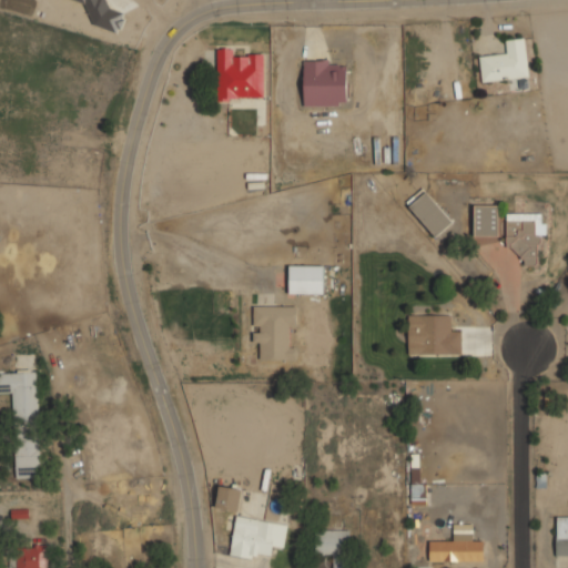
[(72,0),(94,7),(89,23),(117,33),(127,6),(108,0),(72,0)]
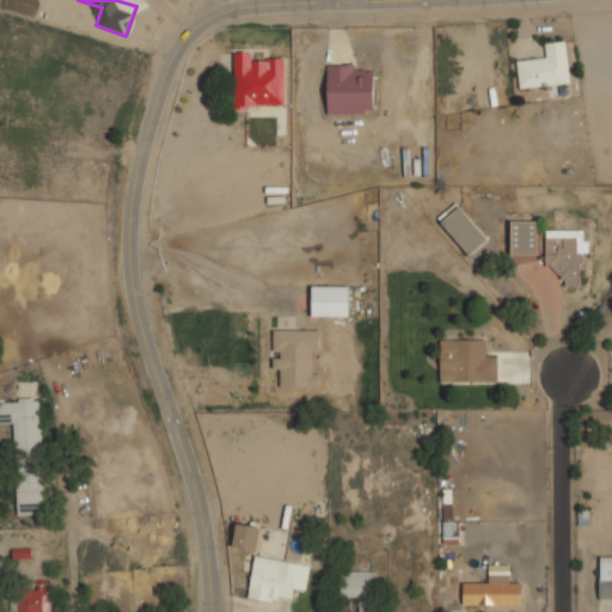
[(519,87),(569,83),(565,40),(544,42),(545,56),(516,60),(519,87)]
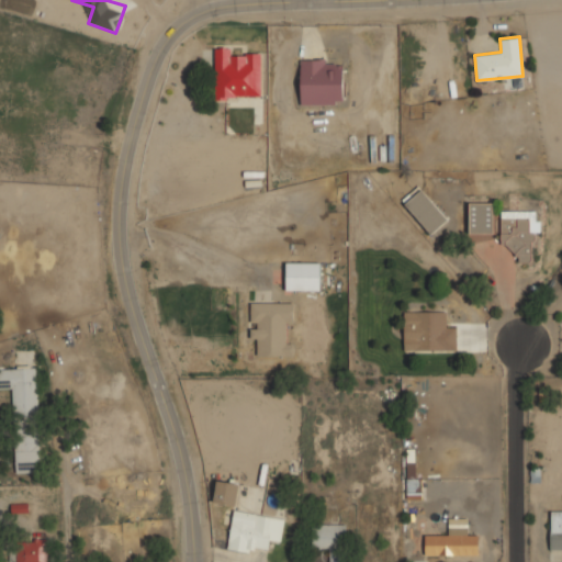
[(215,99),(261,99),(261,54),(237,54),(237,47),(215,47),(215,99)]
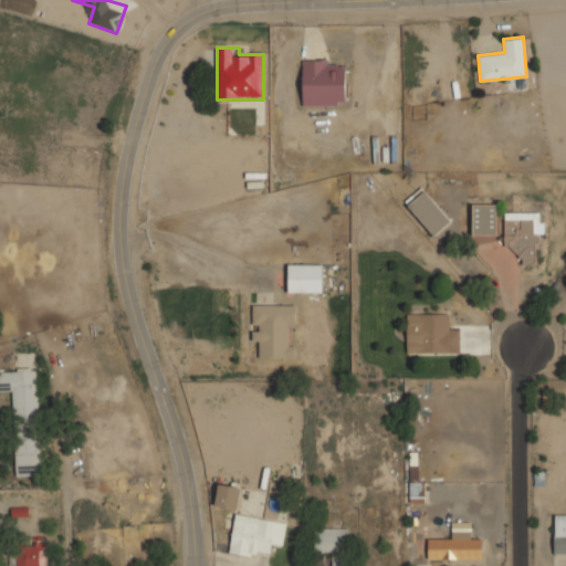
[(302,104),(345,104),(345,59),(302,59),(302,104)]
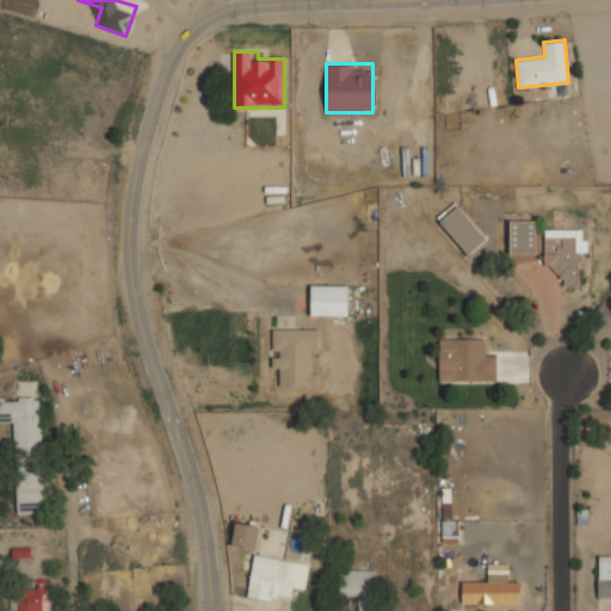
[(437,217),(469,254),(488,238),(455,201),(437,217)]
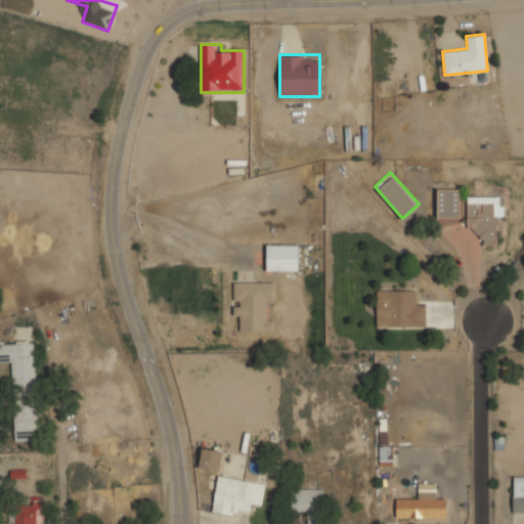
[(437,218),(460,218),(460,188),(437,188),(437,218)]
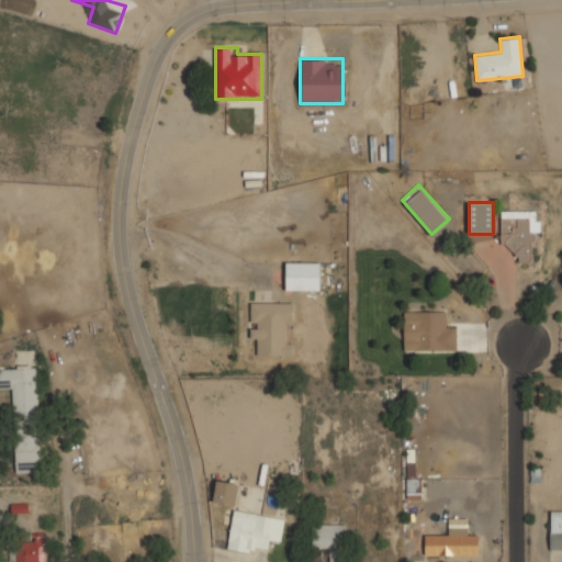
[(539,233),(539,210),(501,210),(501,248),(518,248),(518,262),(532,262),(532,233),(539,233)]
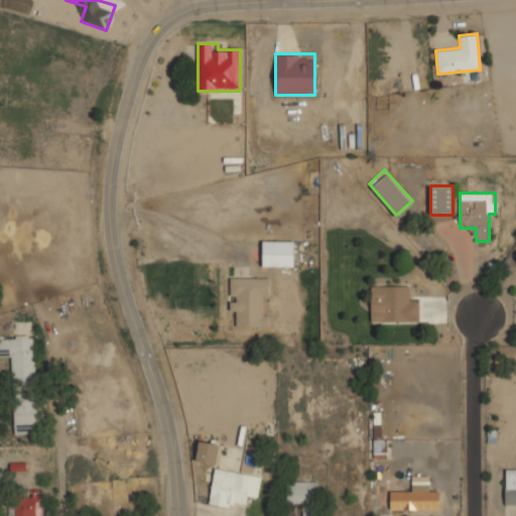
[(262,266),(294,266),(294,239),(262,239),(262,266)]
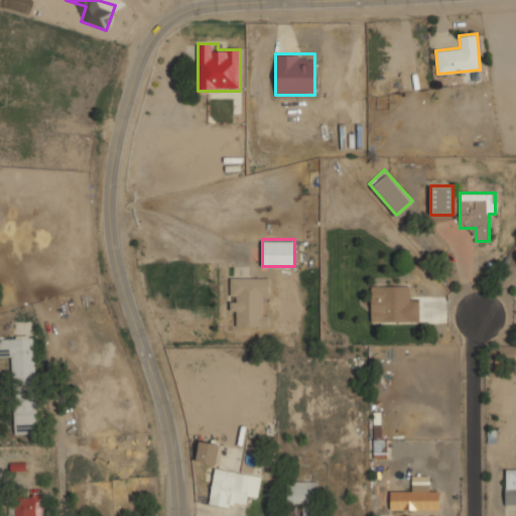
[(237,327),(269,327),(269,313),(260,313),(260,297),(269,297),(269,276),(230,276),(230,310),(237,310),(237,327)]
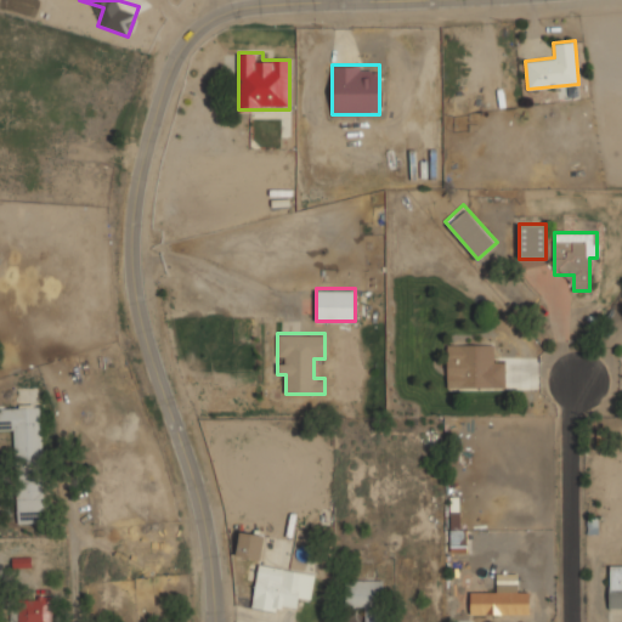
[(493,343),(457,343),(457,388),(504,388),(504,358),(493,358),(493,343)]
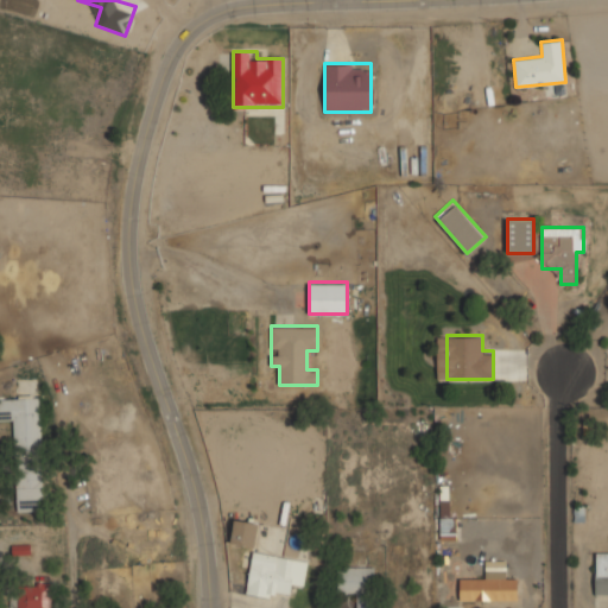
[(17,512),(44,511),(39,398),(0,399),(0,420),(14,420),(17,512)]
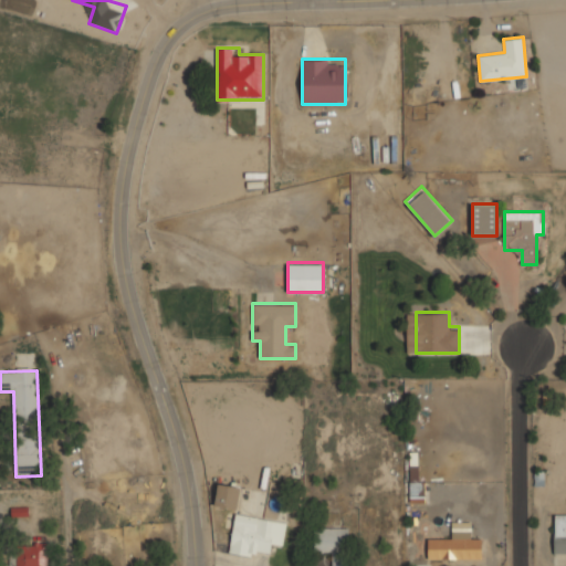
[(425,503),(425,482),(419,482),(418,465),(409,465),(410,503),(425,503)]
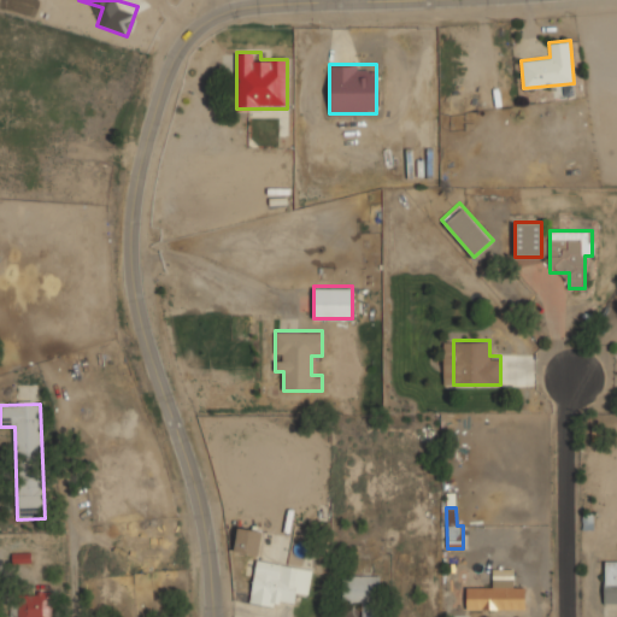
[(262,529),(238,526),(235,552),(259,554),(262,529)]
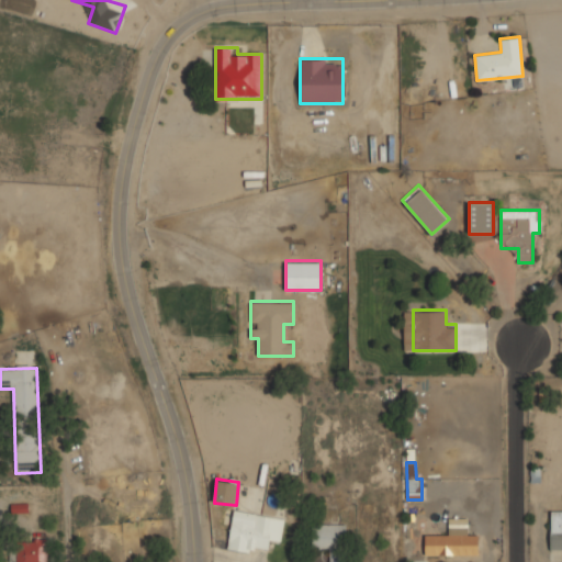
[(234,508),(226,548),(253,553),(255,546),(267,548),(273,516),(234,508)]
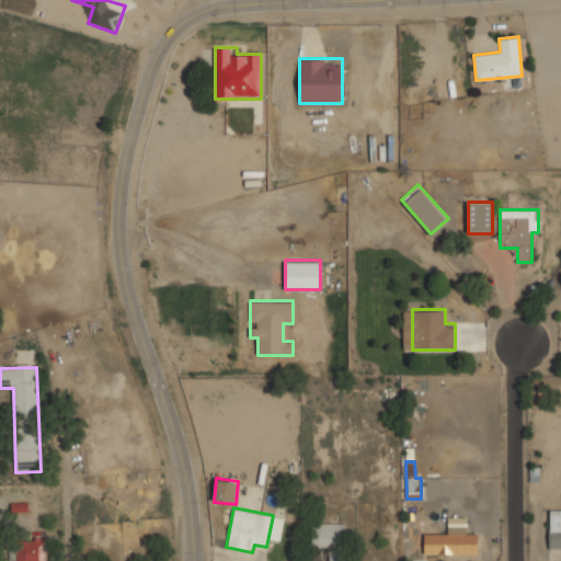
[(560,548),(560,510),(549,510),(549,548),(560,548)]
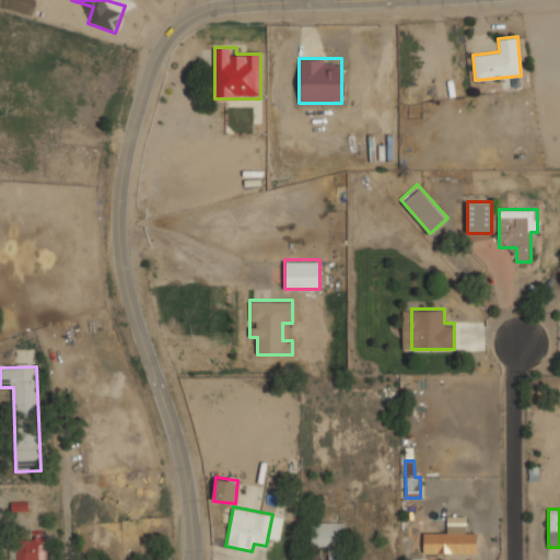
[(446,533),(423,533),(423,553),(477,552),(476,533),(466,533),(466,515),(446,515),(446,533)]
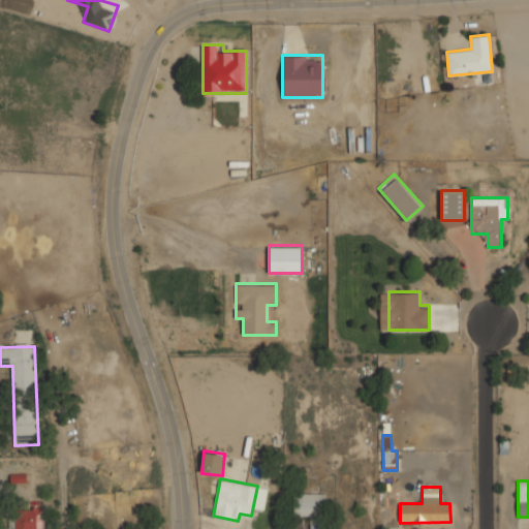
[(324,528),(324,493),(294,492),(294,518),(311,518),(311,528),(324,528)]
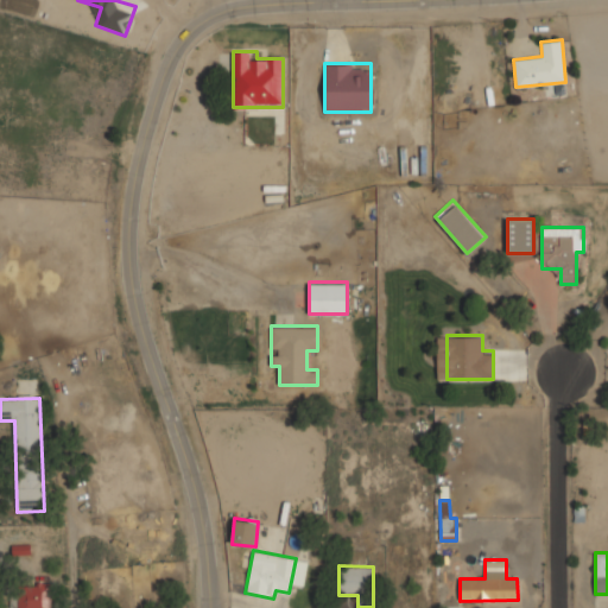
[(17,607),(51,607),(51,582),(17,583),(17,607)]
